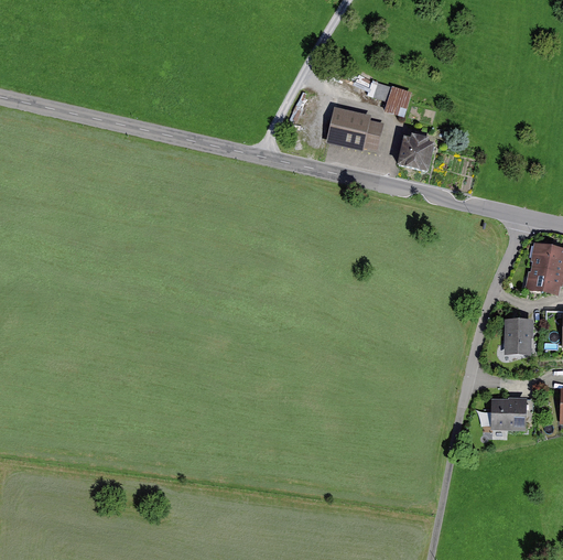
[(392,84),(372,77),(367,93),(388,99),(392,84)]
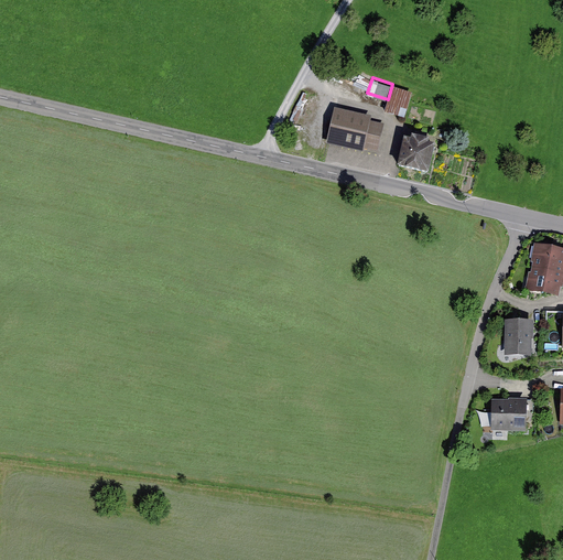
[(385,112),(404,119),(413,89),(393,83),(385,112)]
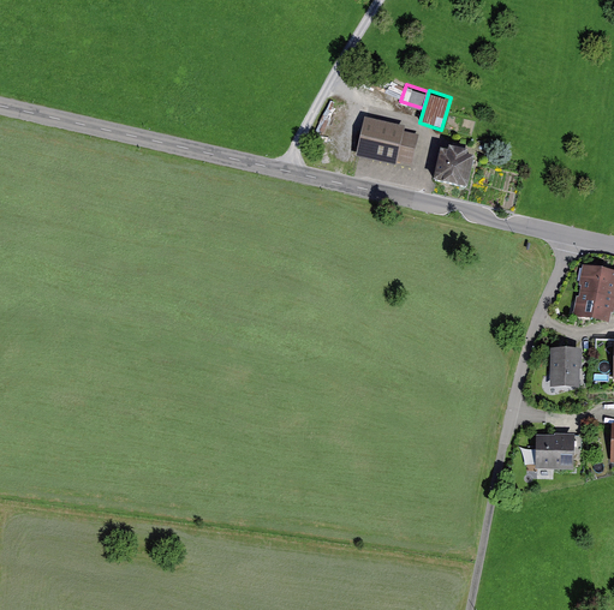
[(405,124),(364,115),(355,155),(356,155),(394,163),(395,163),(397,159),(411,162),(418,131),(404,129),(405,124)]
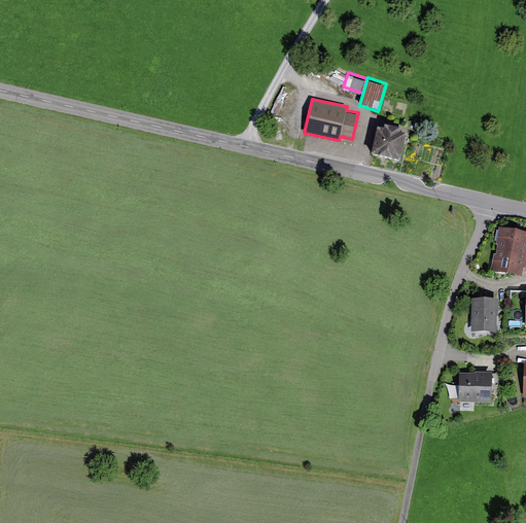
[(383,129),(377,127),(371,153),(399,161),(406,134),(399,132),(400,128),(384,125),(383,129)]
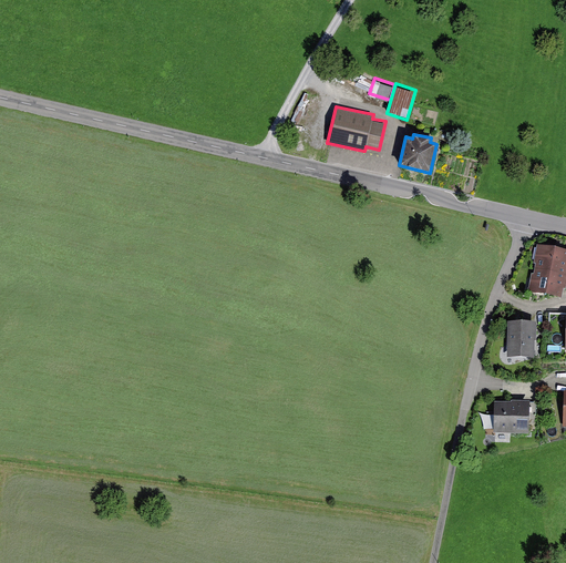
[(565,247),(536,243),(533,260),(535,262),(534,267),(565,272),(565,247)]
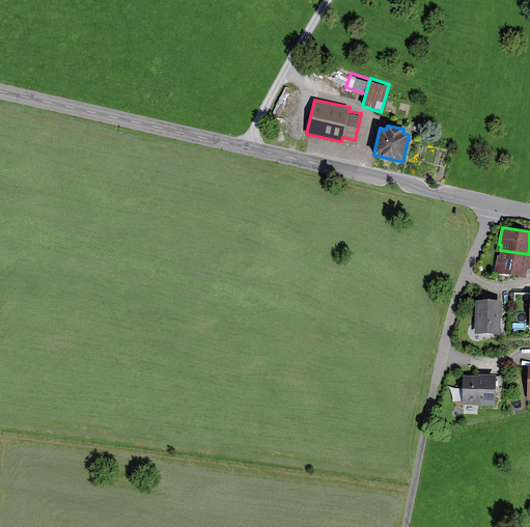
[(529,270),(529,262),(529,254),(500,250),(499,254),(497,254),(494,271),(525,277),(527,269),(529,270)]
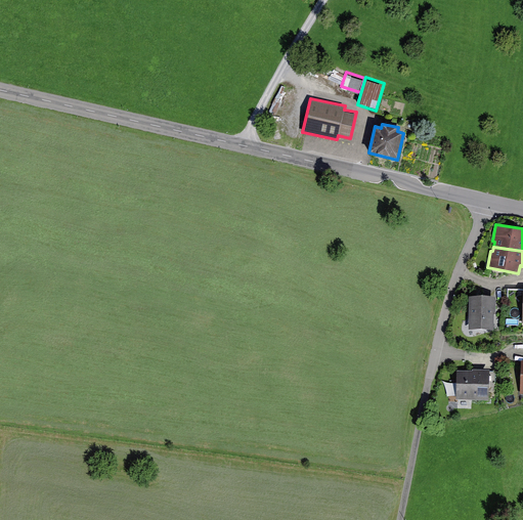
[(469,295),(468,328),(493,329),(493,312),(494,313),(495,296),(469,295)]
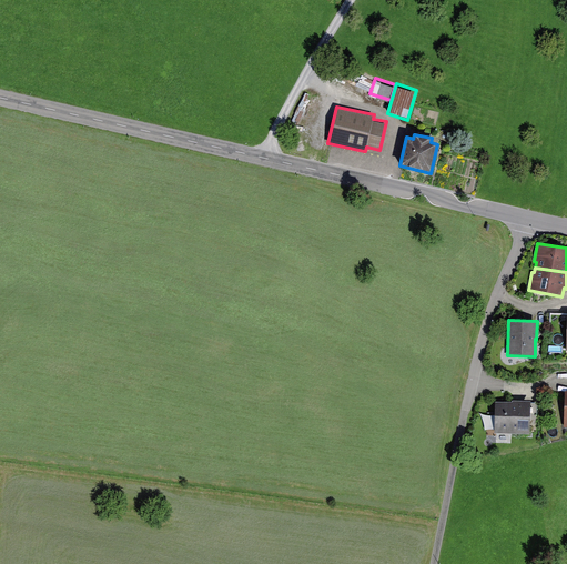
[(529,401),(494,401),(494,431),(529,432),(529,401)]
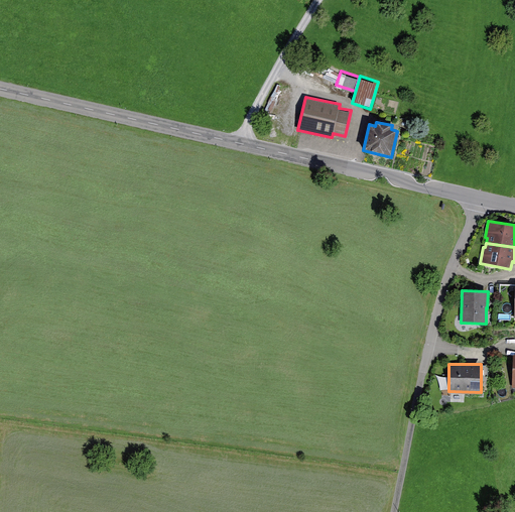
All buildings are outlined.
